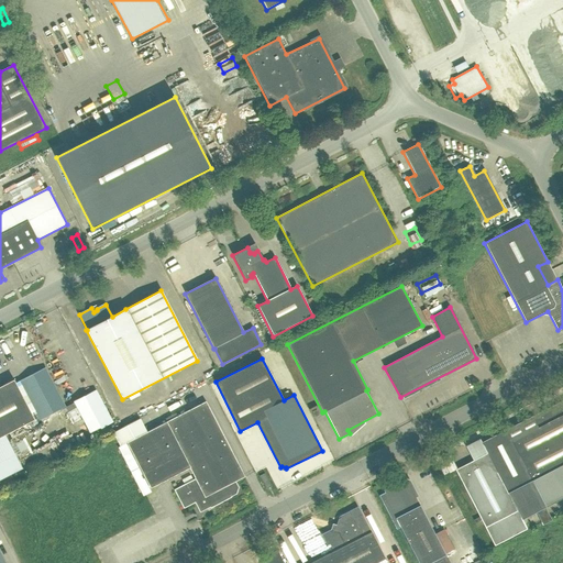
[(15,384),(34,420),(35,422),(65,407),(44,368),(15,384)]
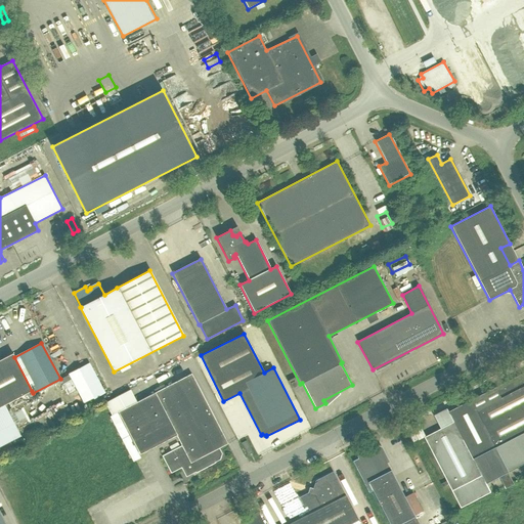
[(32,391),(12,354),(0,359),(0,396),(4,405),(32,391)]
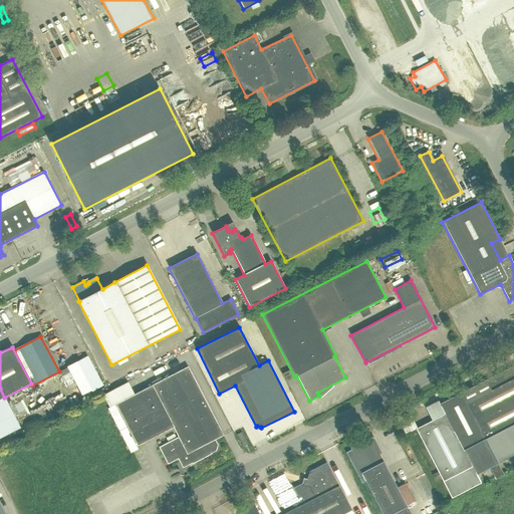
[(100,386),(85,356),(67,366),(68,367),(70,371),(82,395),(100,386)]
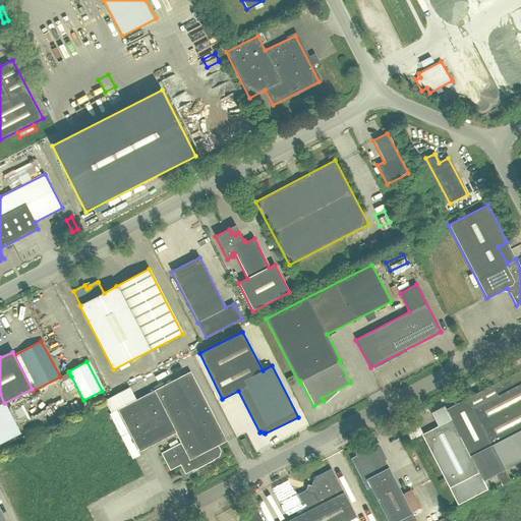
[(438,426),(421,435),(444,478),(439,481),(440,484),(446,481),(458,505),(487,489),(483,480),(520,461),(520,370),(446,409),(451,419),(438,426)]
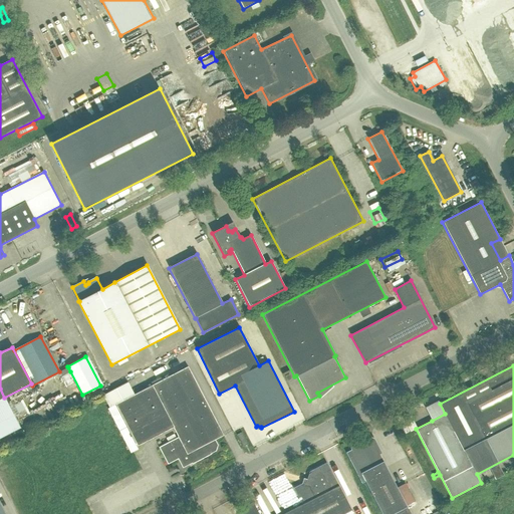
[(59,377),(70,371),(68,367),(57,373),(59,377)]
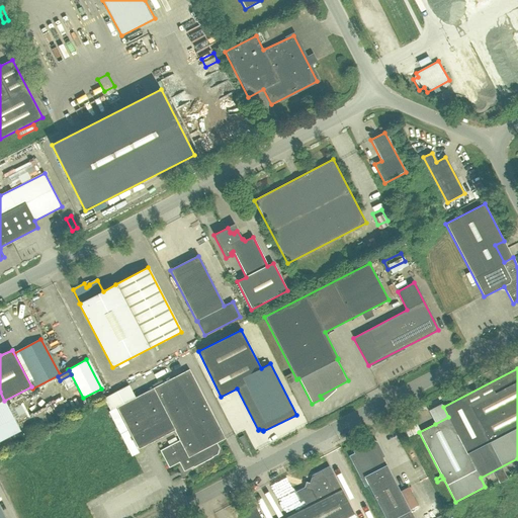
[(184,471),(193,466),(193,467),(212,457),(211,457),(218,454),(220,449),(217,443),(225,439),(189,370),(164,383),(162,380),(152,385),(154,389),(153,389),(136,398),(130,385),(104,399),(110,411),(116,407),(139,449),(175,431),(180,441),(160,450),(169,467),(179,462),(184,471)]
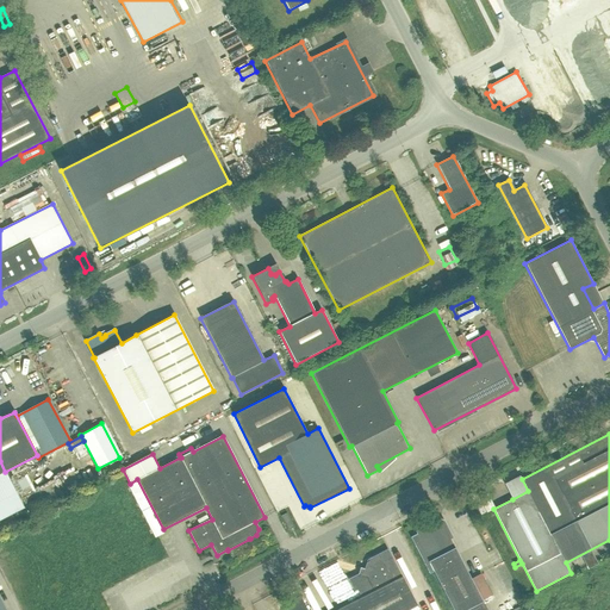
[(0,461),(0,520),(24,508),(5,472),(0,461)]
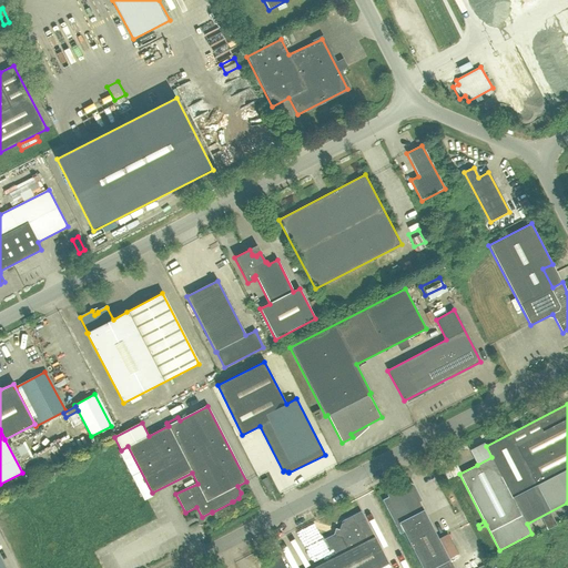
[(262,435),(257,437),(264,450),(269,448),(262,435)]
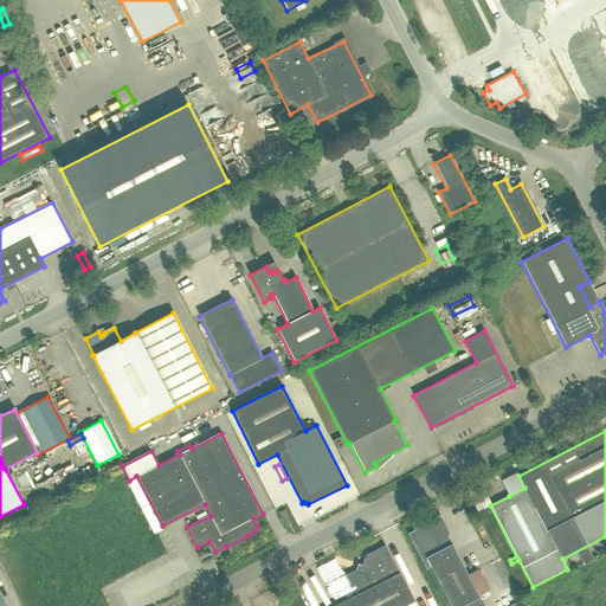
[(504,491),(520,485),(514,469),(497,475),(504,491)]
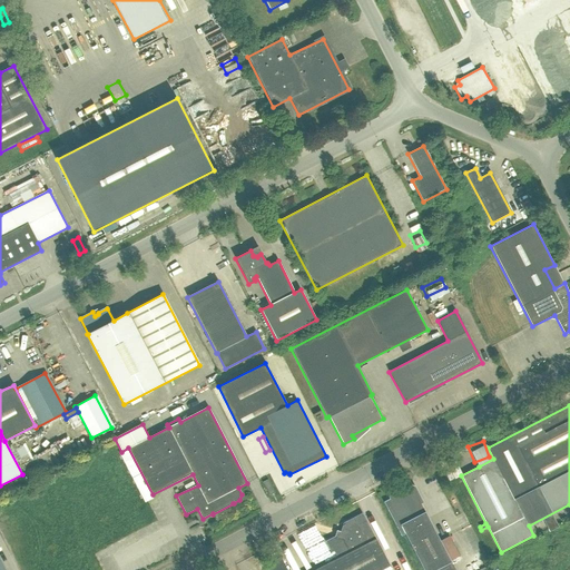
[(108,468),(89,478),(94,488),(114,478),(108,468)]
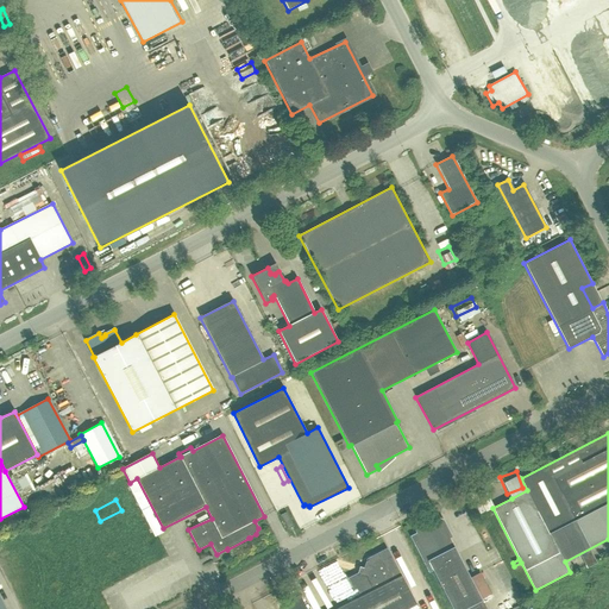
[(95,510),(75,521),(80,532),(100,521),(95,510)]
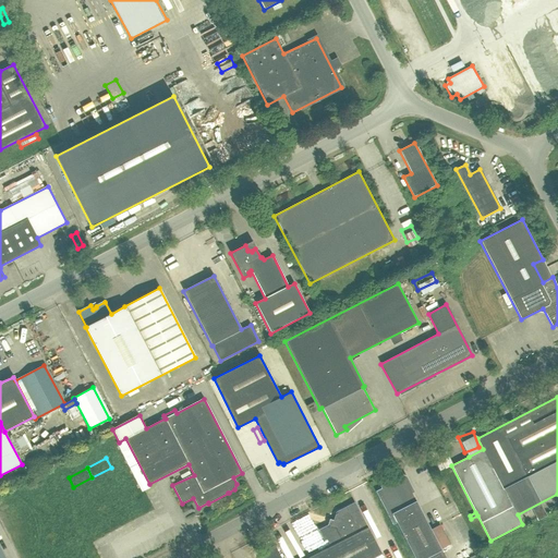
[(111,468),(92,477),(97,488),(116,478),(111,468)]
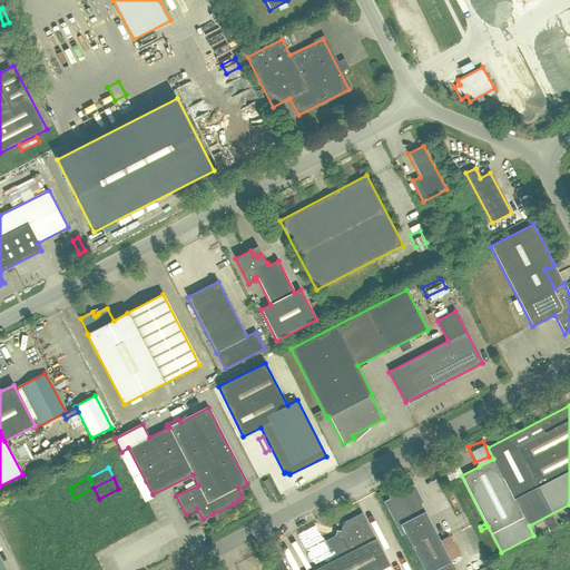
[(269,495),(275,492),(268,480),(263,482),(269,495)]
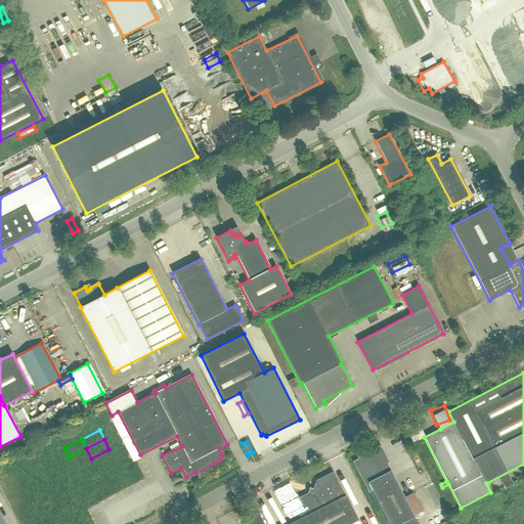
[(376,449),(353,462),(368,492),(373,491),(389,523),(418,523),(415,516),(423,512),(412,492),(404,497),(381,451),(382,449),(377,447),(376,449)]
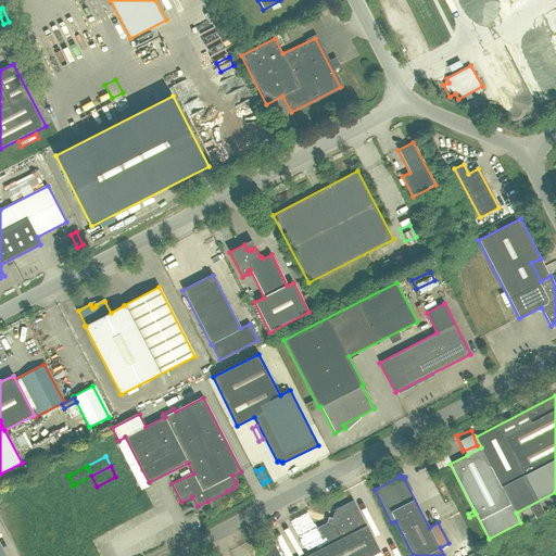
[(91,476),(73,485),(78,495),(97,487),(91,476)]
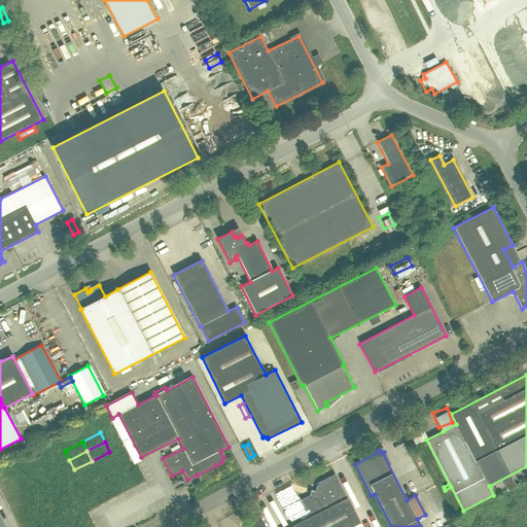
[(109,452),(92,461),(97,470),(114,461),(109,452)]
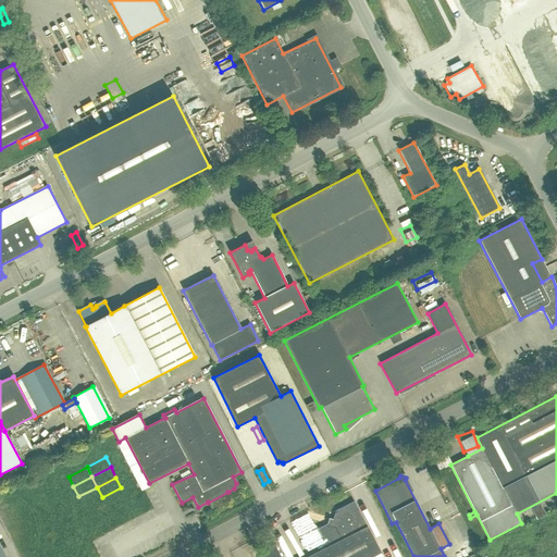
[(49,486),(31,496),(36,506),(54,496),(49,486)]
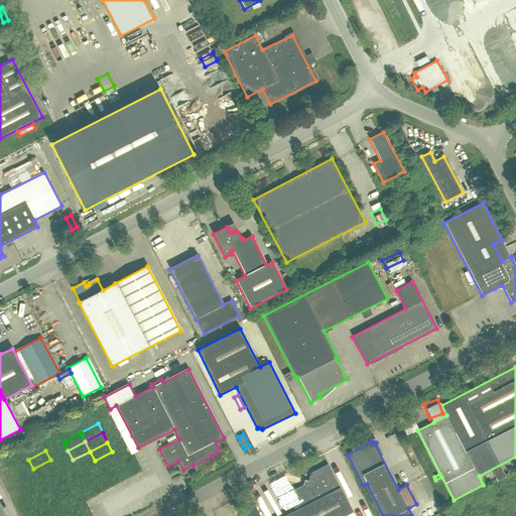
[(90,452),(73,460),(78,470),(95,461),(90,452)]
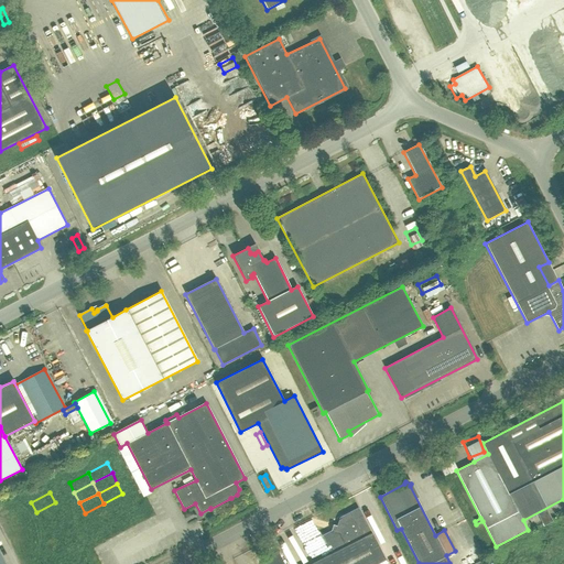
[(31,502),(12,512),(18,522),(36,512),(31,502)]
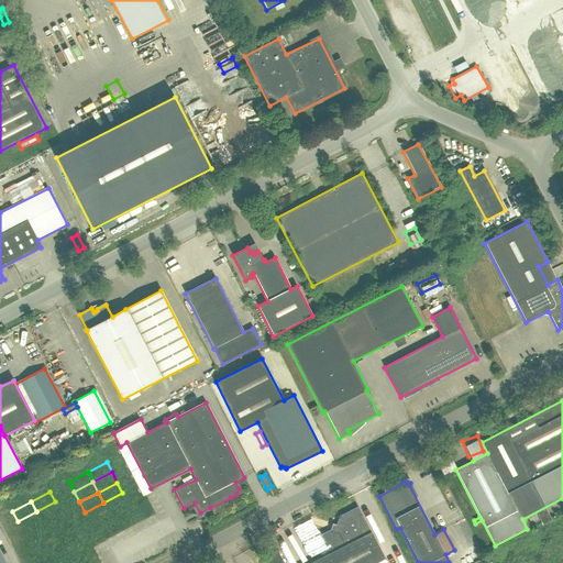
[(55,501),(36,511),(41,521),(61,512),(55,501)]
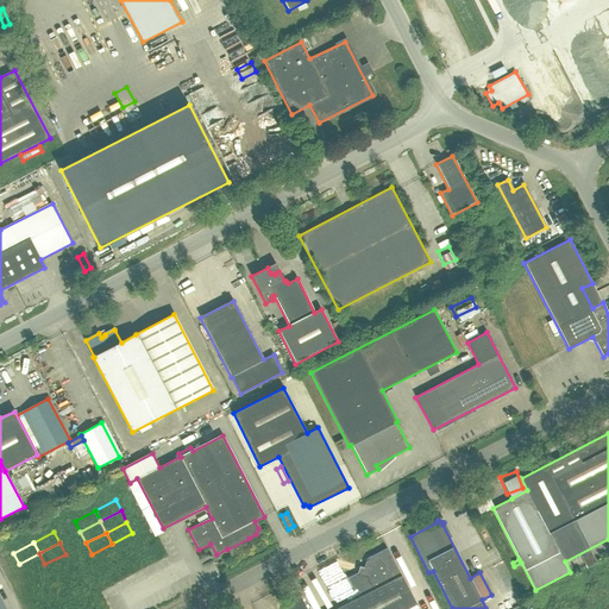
[(405,608),(415,604),(401,577),(387,550),(378,554),(369,559),(370,562),(365,564),(364,569),(360,567),(359,573),(349,578),(355,590),(357,588),(362,597),(339,608),(307,608),(300,595),(281,604),(283,608),(405,608)]
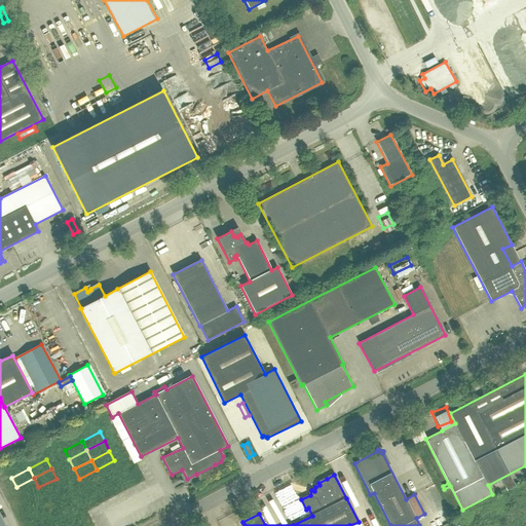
[(34,478),(16,487),(21,496),(38,487),(34,478)]
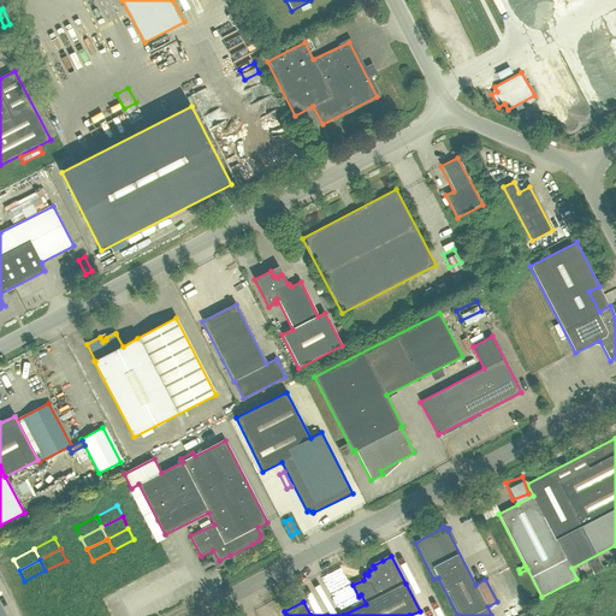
[(67,615),(61,602),(41,612),(42,615),(67,615)]
